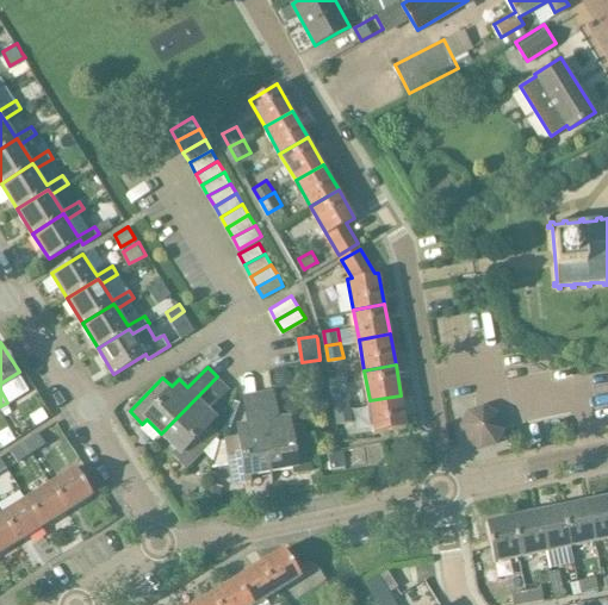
[(228,387),(217,376),(161,434),(177,448),(173,453),(185,465),(218,431),(210,423),(216,416),(208,407),(228,387)]
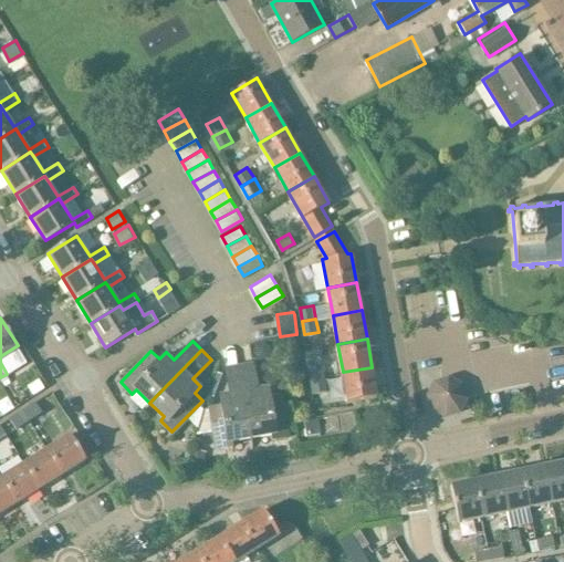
[(253,362),(240,364),(253,436),(271,433),(272,438),(289,436),(281,394),(271,396),(269,386),(258,388),(253,362)]
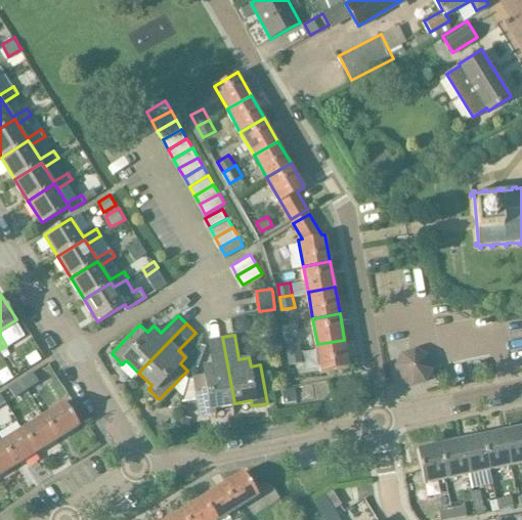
[(286,338),(288,350),(301,347),(299,335),(286,338)]
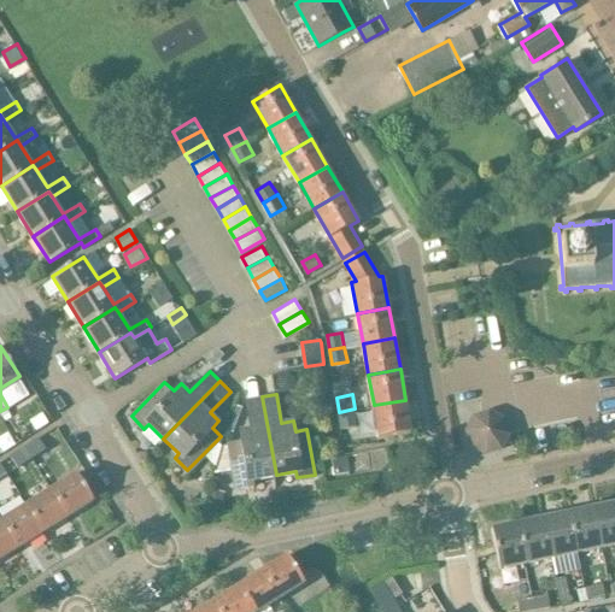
[(217,464),(216,471),(234,468),(238,488),(255,484),(253,478),(276,475),(262,396),(246,399),(252,428),(241,430),(242,440),(229,442),(223,443),(217,464)]
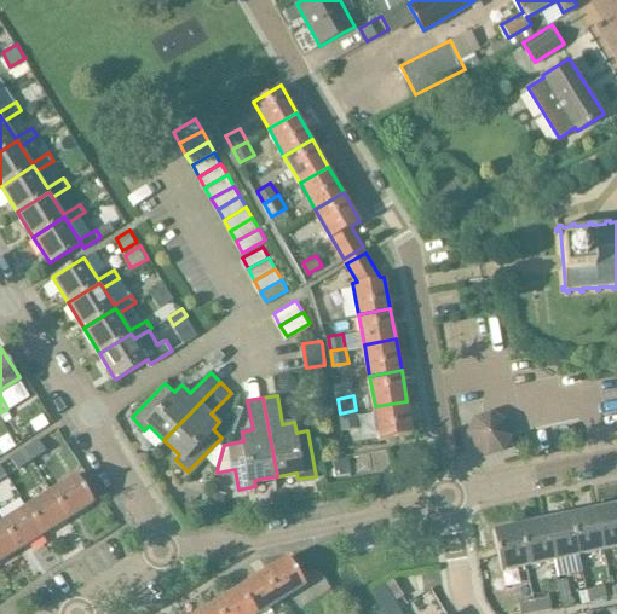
[(407,401),(375,406),(381,439),(413,433),(407,401)]
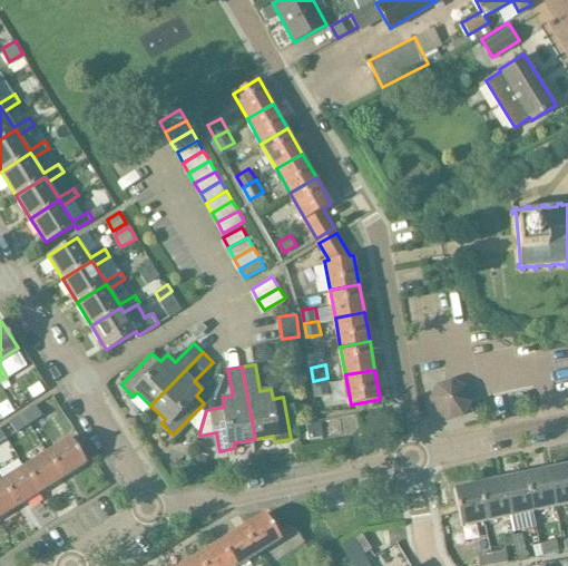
[(327,378),(313,381),(315,394),(330,392),(327,378)]
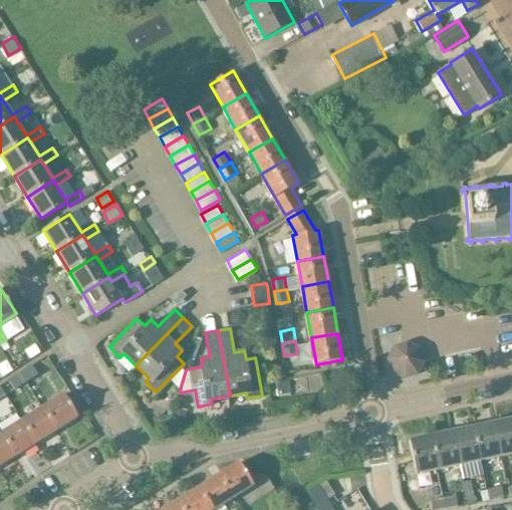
[(33,363),(21,370),(26,378),(38,371),(33,363)]
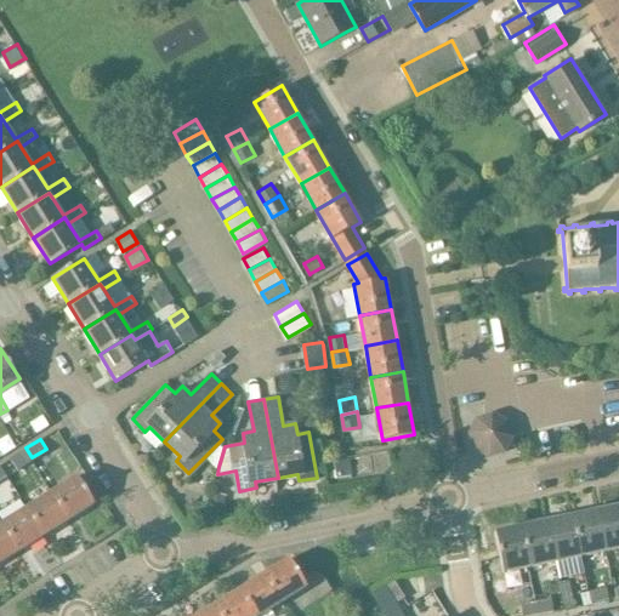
[(32,457),(26,448),(12,456),(18,466),(32,457)]
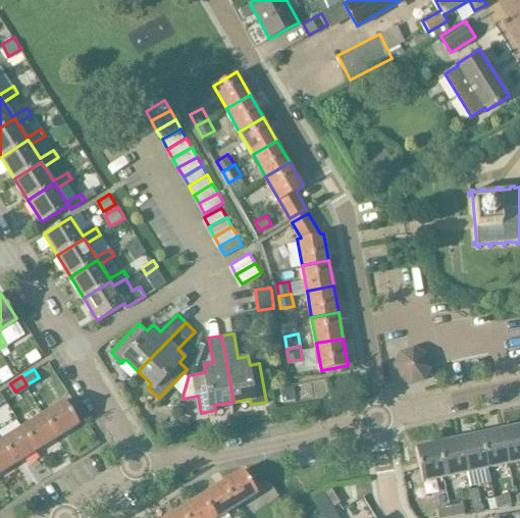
[(284,400),(297,398),(294,383),(281,385),(284,400)]
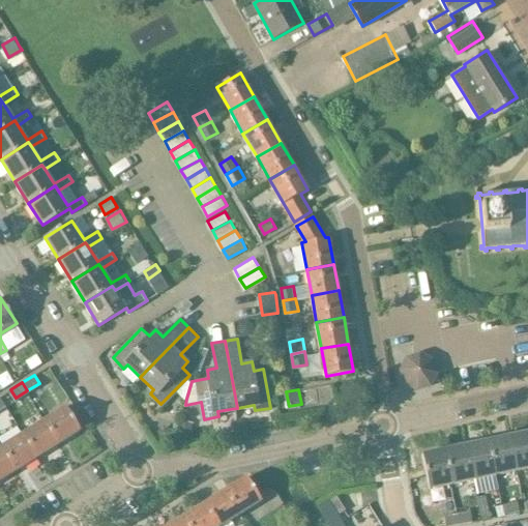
[(45,419),(58,442),(81,429),(66,406),(45,419)]
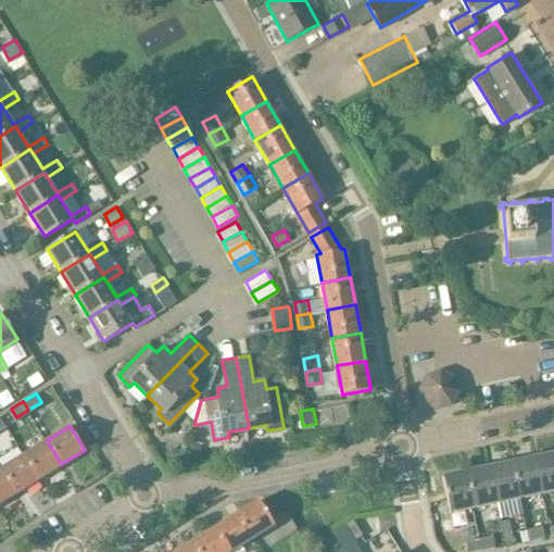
[(24,454),(39,478),(61,464),(47,440),(24,454)]
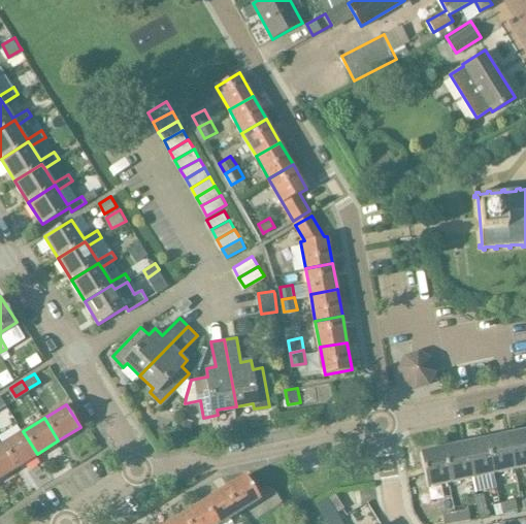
[(525,429),(508,433),(516,468),(525,466),(525,429)]
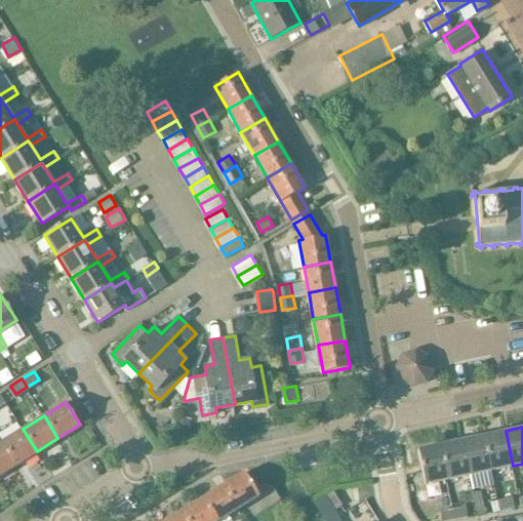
[(1,441),(15,465),(37,451),(23,429),(1,441)]
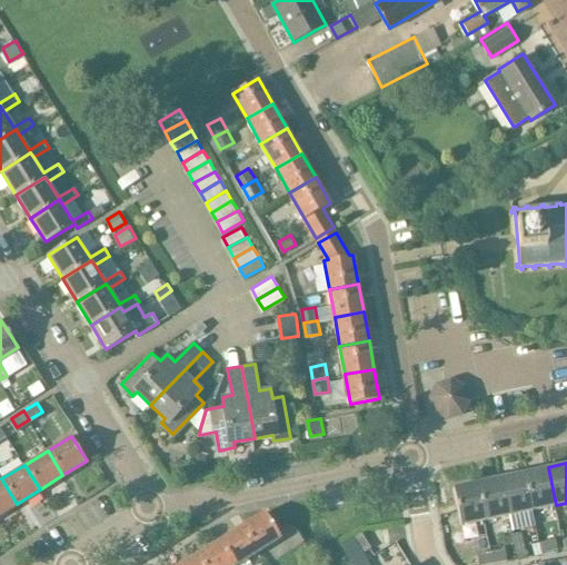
[(548,467),(525,472),(533,509),(556,505),(548,467)]
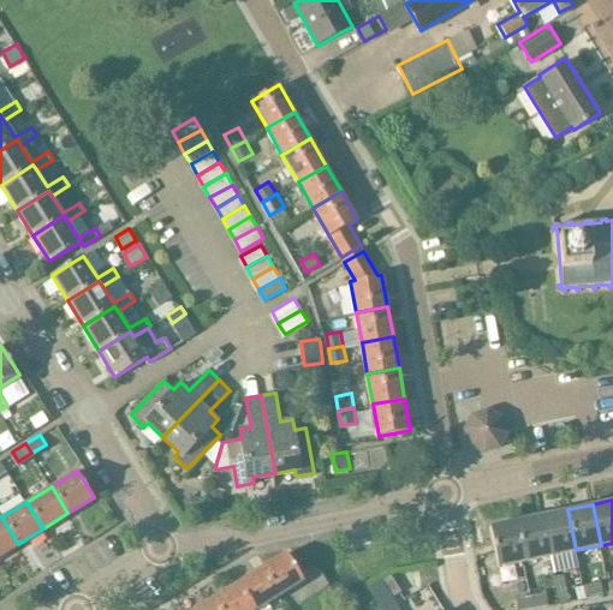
[(567,509),(542,514),(551,555),(576,550),(567,509)]
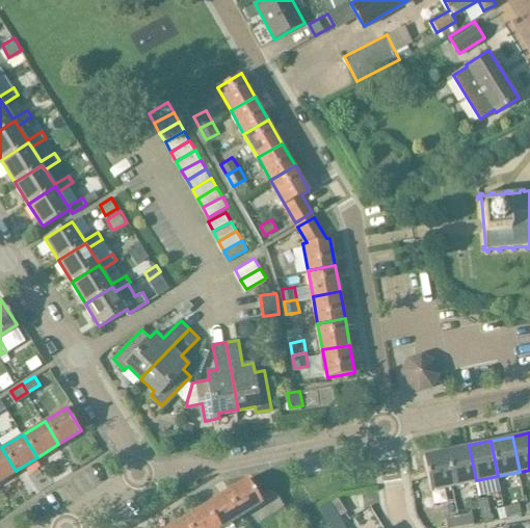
[(469,445),(447,450),(453,485),(476,480),(469,445)]
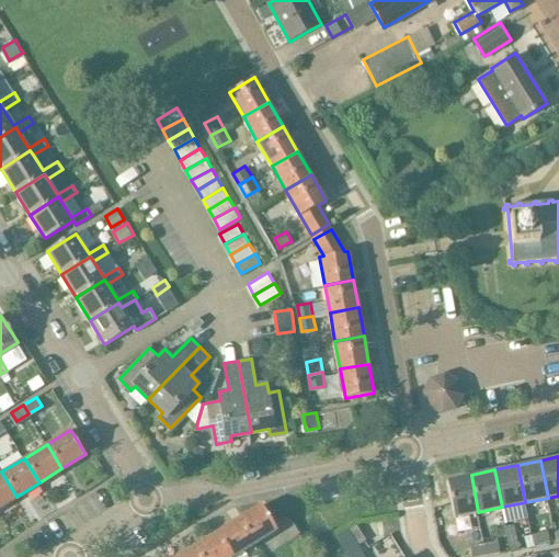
[(0,473),(0,507),(16,497),(1,472),(0,473)]
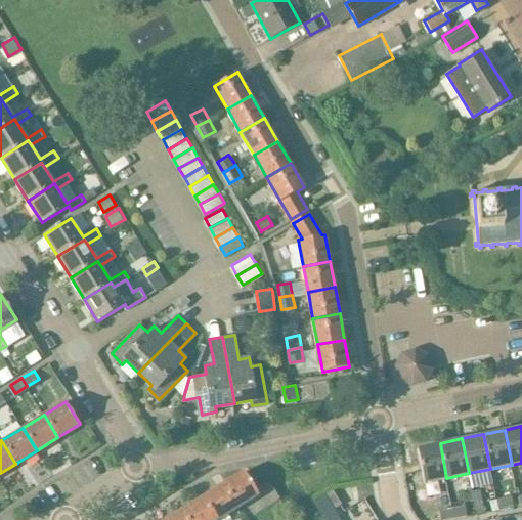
[(446,478),(440,443),(418,447),(425,482),(446,478)]
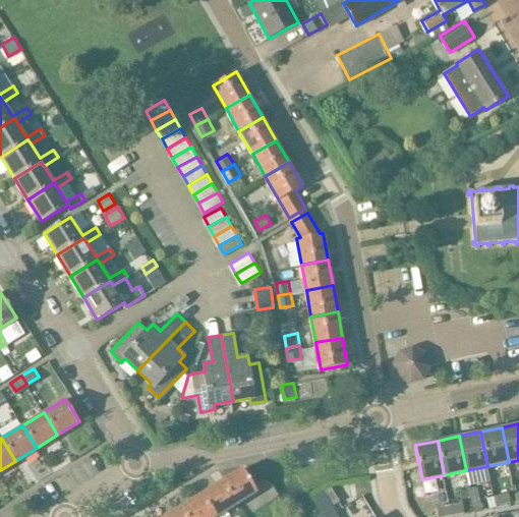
[(243,467),(222,480),(236,504),(257,491),(243,467)]
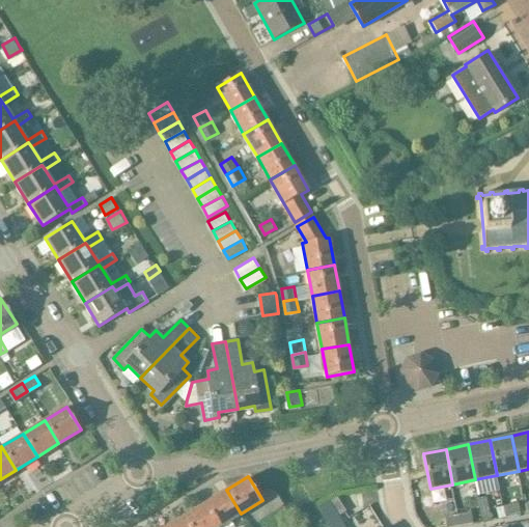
[(241,514),(226,490),(205,503),(220,526),(241,514)]
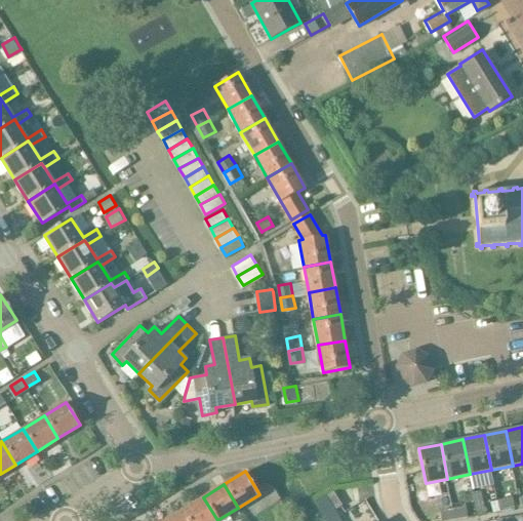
[(335,508),(344,503),(335,490),(327,495),(334,507),(335,508)]
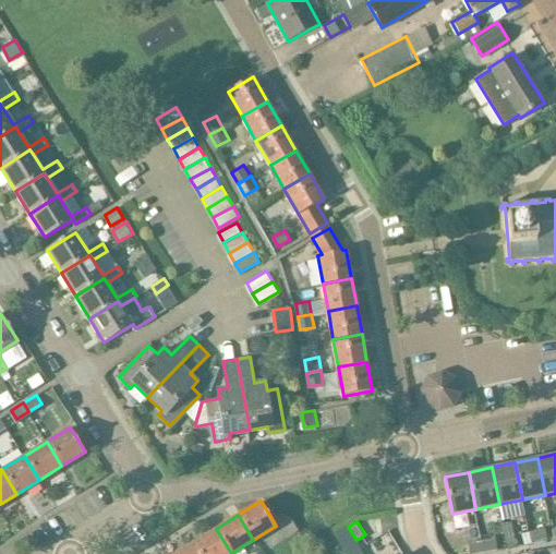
[(510,522),(503,524),(508,545),(516,544),(510,522)]
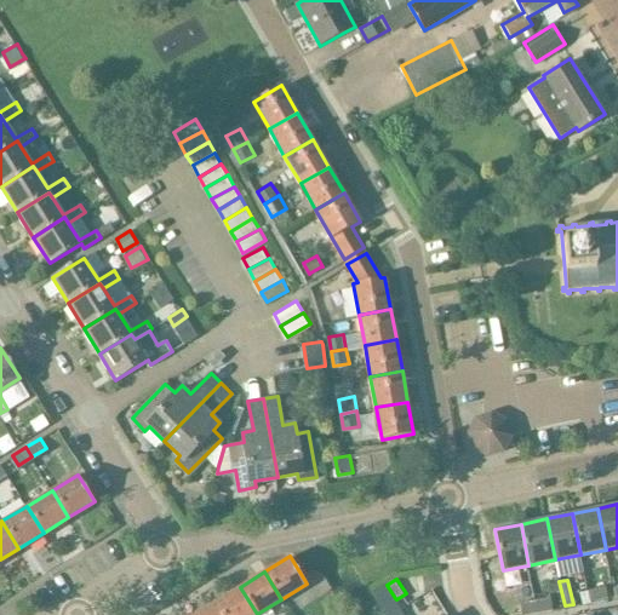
[(385,584),(372,591),(385,614),(390,614),(401,609),(396,599),(395,598),(387,585),(385,584)]
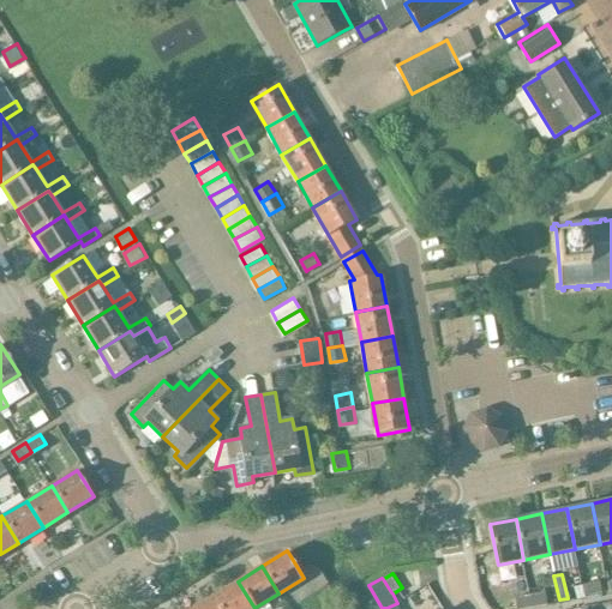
[(583,583),(586,595),(593,592),(601,591),(603,590),(600,579),(583,583)]
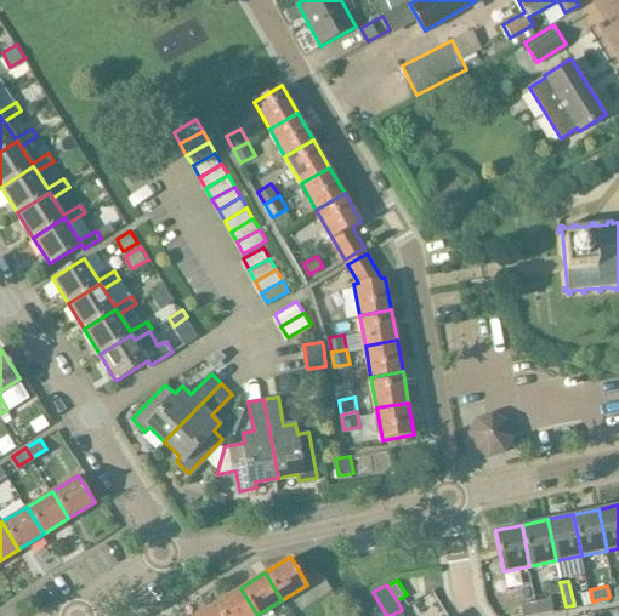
[(221,615),(256,615),(257,615),(240,588),(215,604),(221,615)]
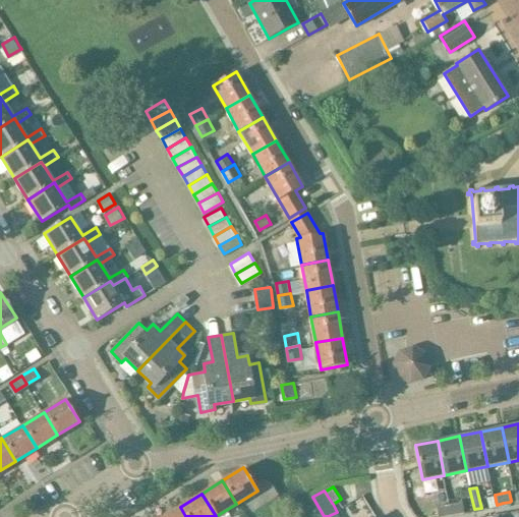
[(462,501),(450,504),(452,514),(465,511),(462,501)]
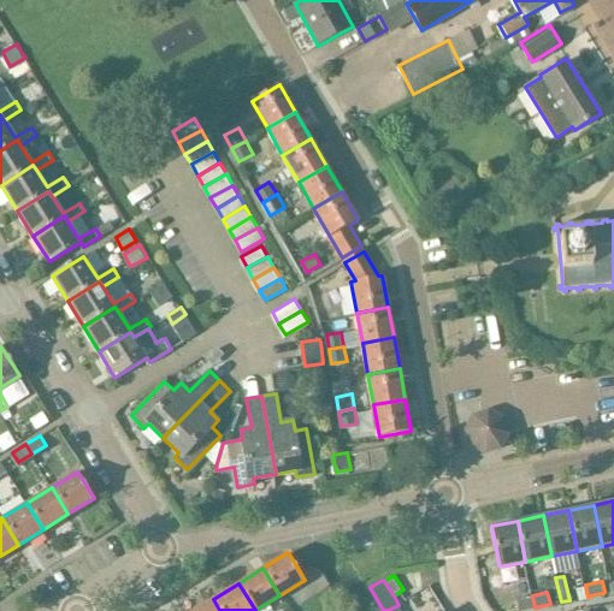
[(532,595),(518,598),(520,610),(535,607),(532,595)]
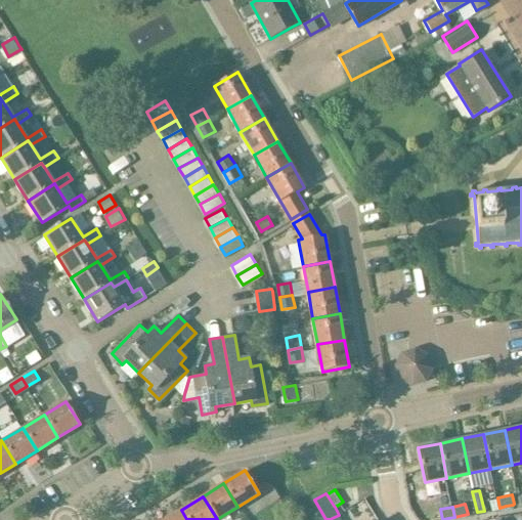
[(165,519),(186,519),(181,510),(165,519)]
